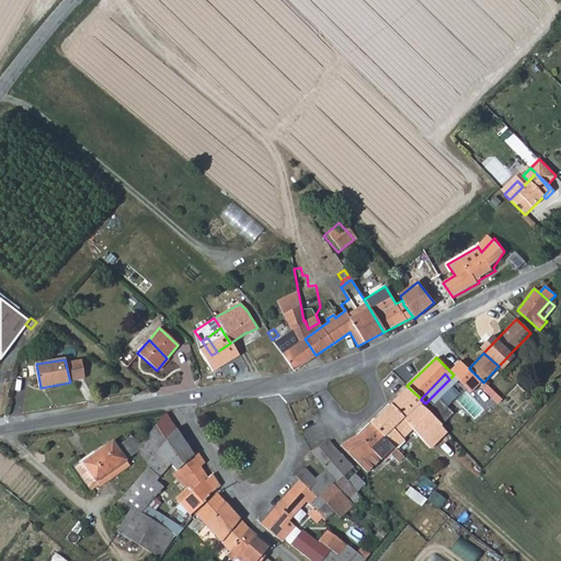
[(421,399),(407,386),(396,398),(369,424),(404,457),(415,467),(420,461),(416,459),(422,456),(425,458),(427,455),(416,445),(411,450),(407,444),(403,444),(404,439),(415,428),(432,448),(446,432),(441,425),(443,423),(421,403),(423,401),(421,400),(421,399)]
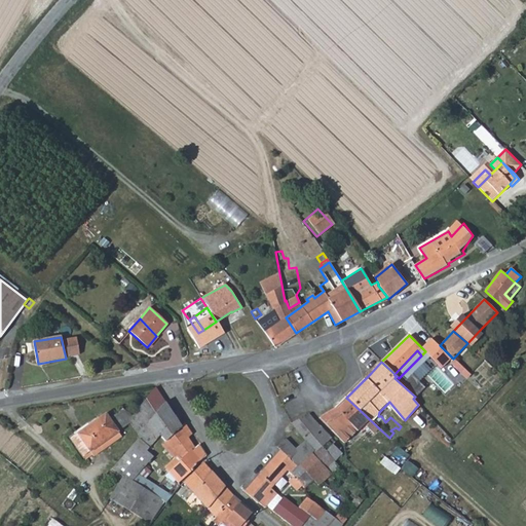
[(142,439),(148,448),(161,435),(184,458),(193,450),(196,448),(188,437),(181,426),(156,386),(128,419),(130,422),(142,439)]
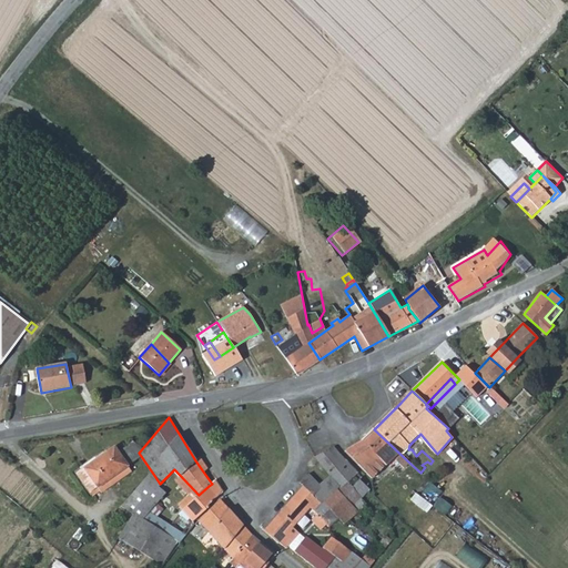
[(303,439),(311,455),(340,439),(332,424),(303,439)]
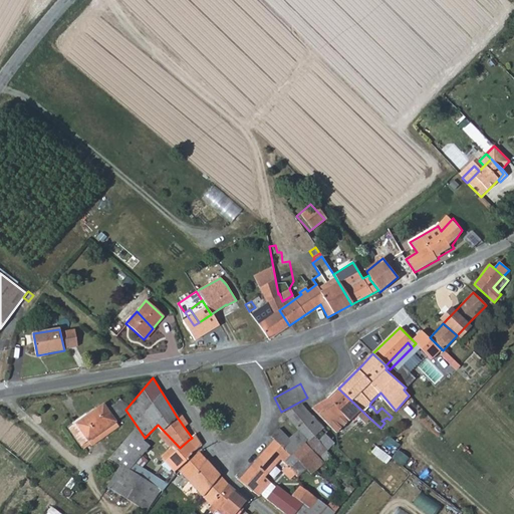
[(356,415),(366,423),(370,419),(338,389),(329,399),(311,409),(324,422),(325,421),(336,433),(356,415)]
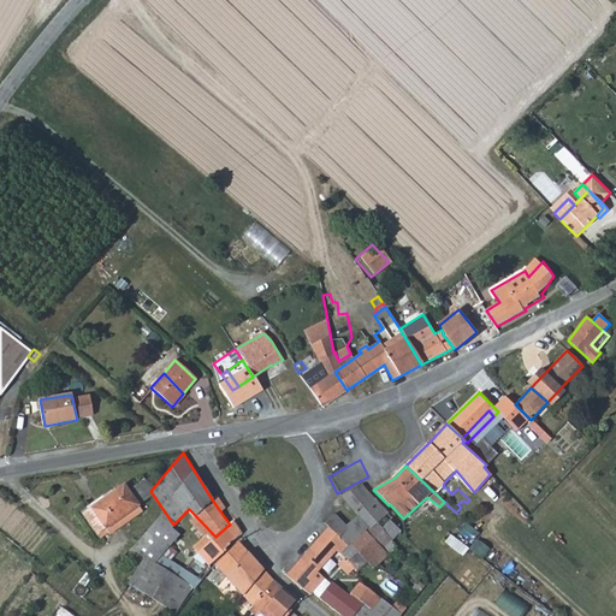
[(153,495),(150,491),(142,480),(128,491),(123,485),(89,508),(104,529),(112,523),(134,509),(153,495)]
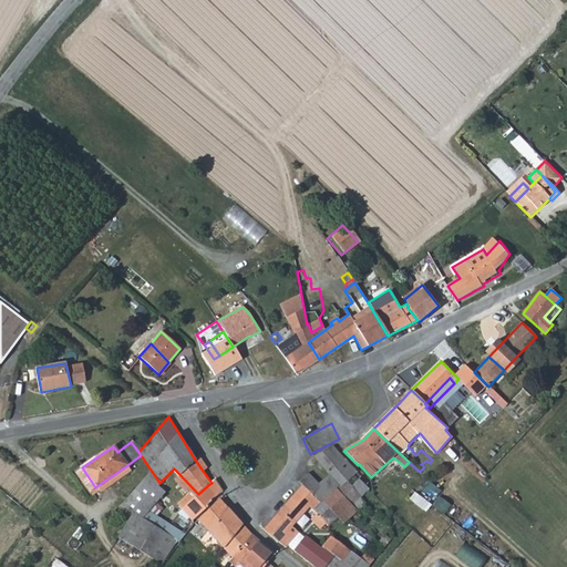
[(319,463),(332,452),(329,450),(313,457),(319,463)]
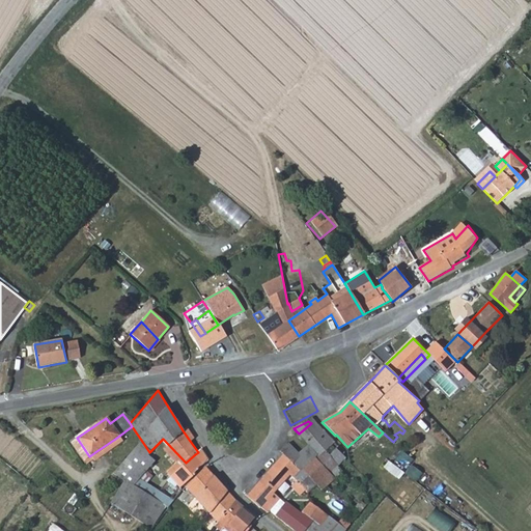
[(334,442),(322,429),(317,425),(315,427),(311,423),(299,434),(307,444),(317,456),(323,451),(336,465),(347,455),(343,452),(340,455),(335,449),(338,447),(334,443),(334,442)]
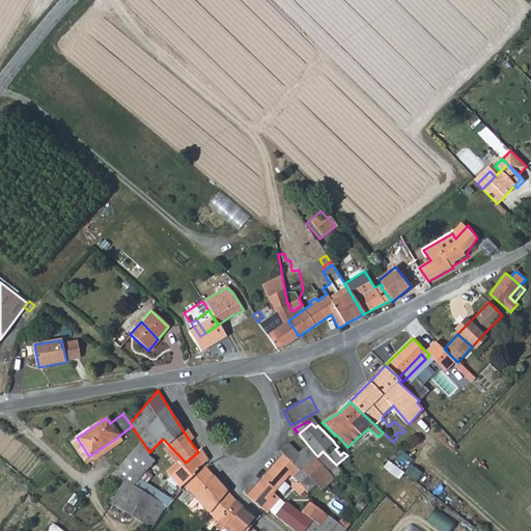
[(188,426),(183,430),(190,441),(195,438),(188,426)]
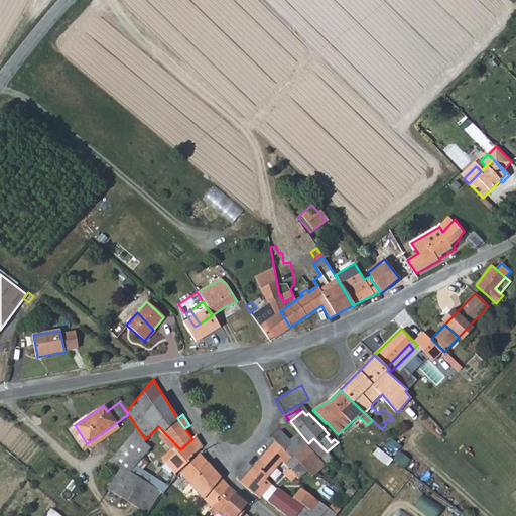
[(115,430),(112,426),(94,438),(97,443),(115,430)]
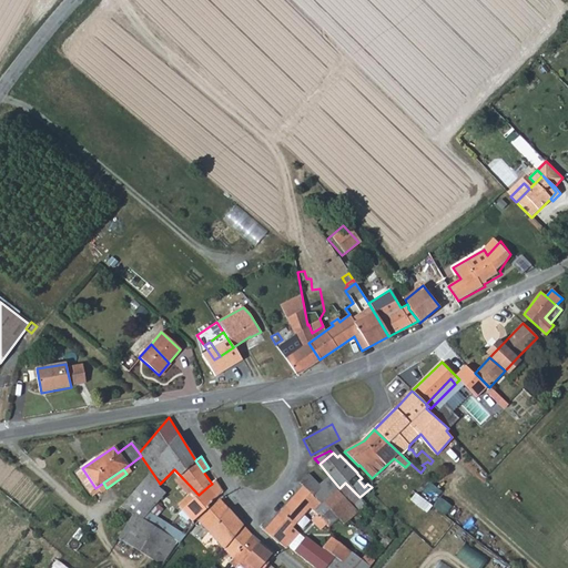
[(153,474),(130,500),(140,506),(150,495),(155,490),(160,484),(153,474)]
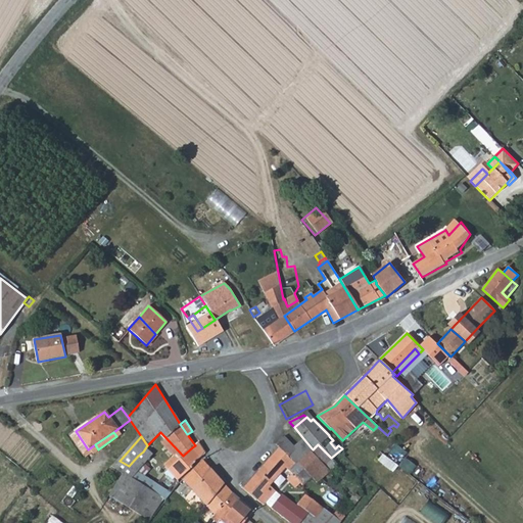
[(279,448),(286,457),(295,448),(293,446),(283,436),(276,444),(279,448)]
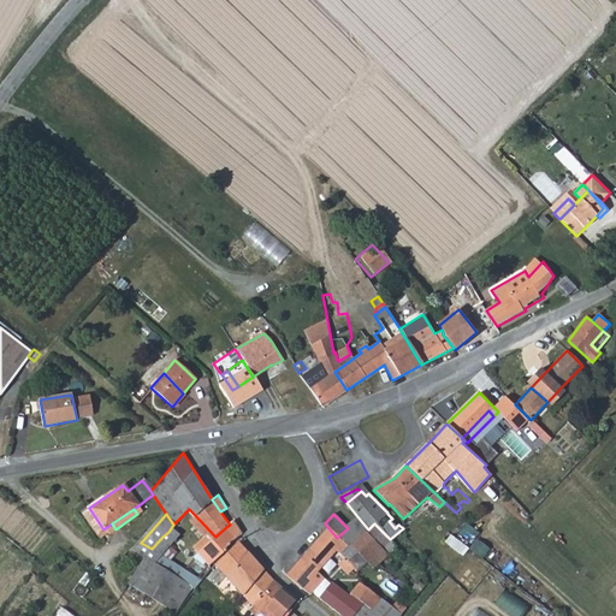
[(345,526),(348,528),(337,538),(348,546),(368,529),(356,515),(345,526)]
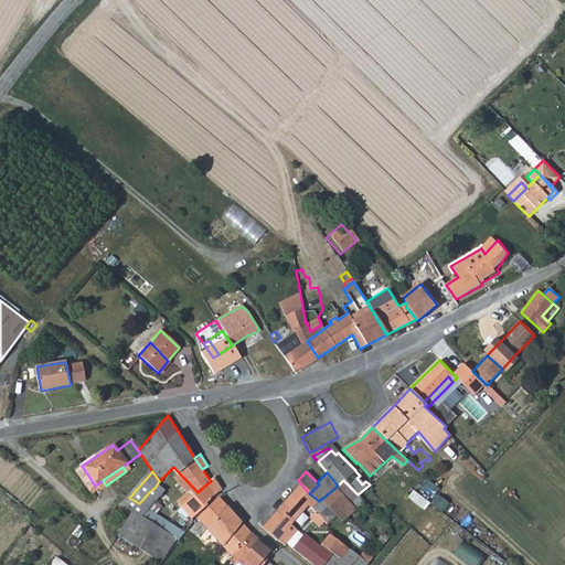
[(214,478),(211,481),(208,483),(216,493),(222,489),(214,478)]
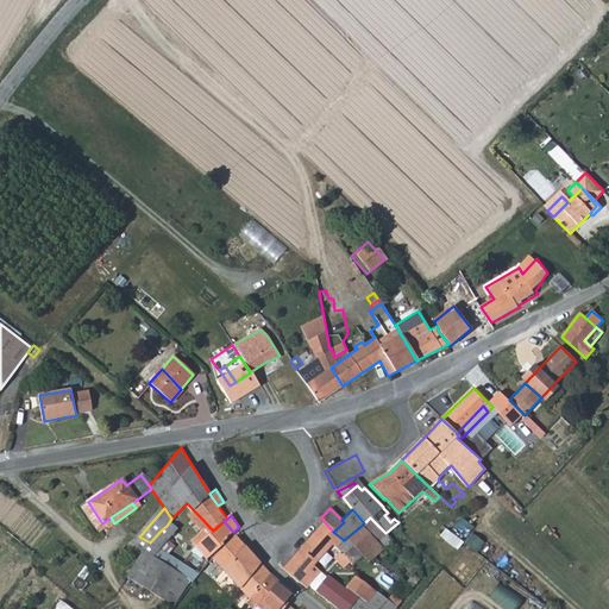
[(369,563),(375,557),(383,550),(382,548),(391,540),(385,533),(370,518),(364,523),(344,540),(362,557),(369,563)]
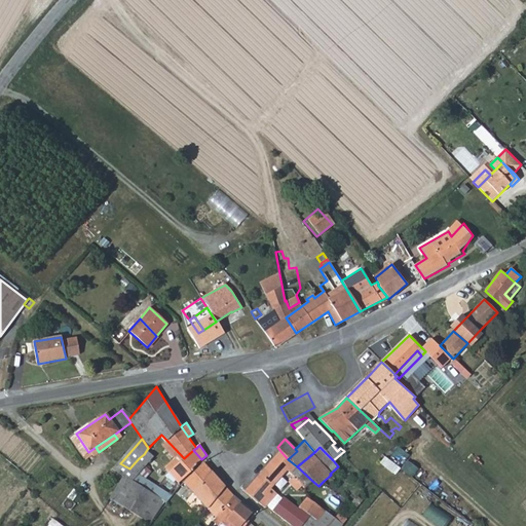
[(184,458),(170,471),(180,481),(192,470),(191,467),(201,459),(193,450),(184,458)]
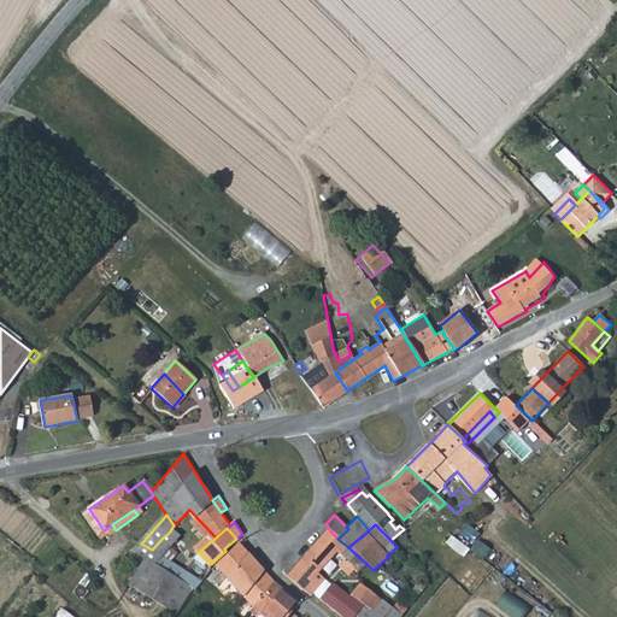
[(322,569),(338,552),(344,560),(353,570),(356,573),(364,565),(366,564),(348,547),(338,539),(329,529),(305,554),(322,569)]
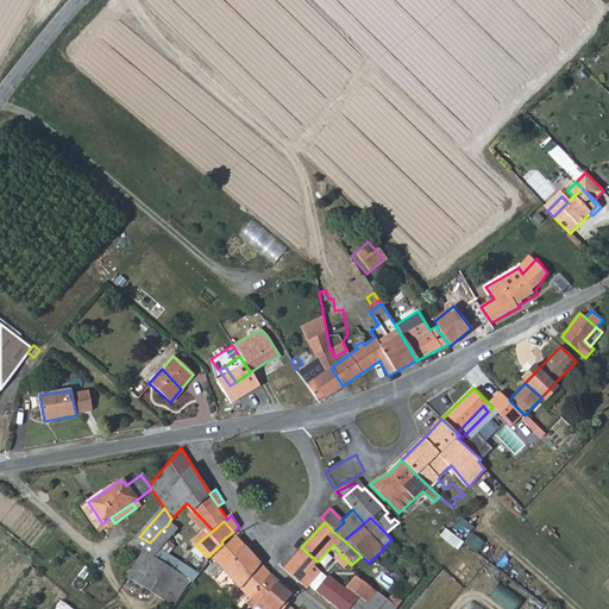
[(161,531),(169,538),(174,533),(167,526),(161,531)]
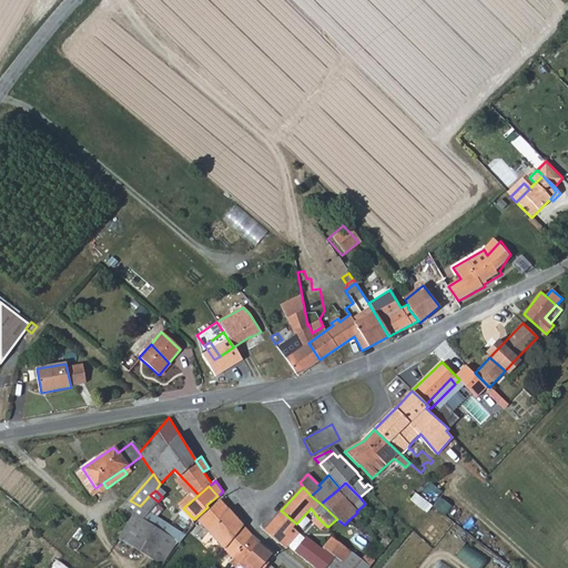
[(149,513),(158,501),(150,495),(140,506),(141,507),(135,514),(161,529),(164,526),(149,513)]
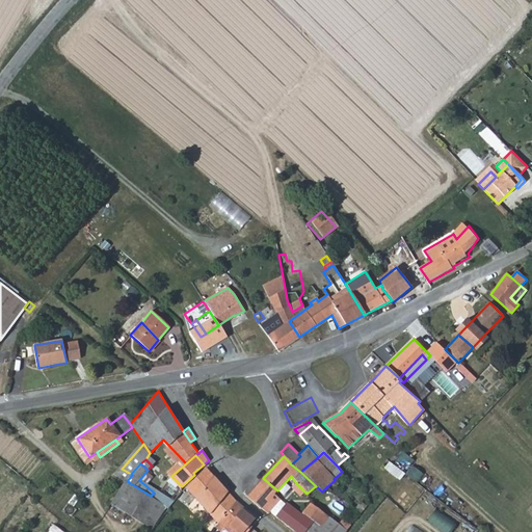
[(206,468),(187,488),(195,498),(214,476),(206,468)]
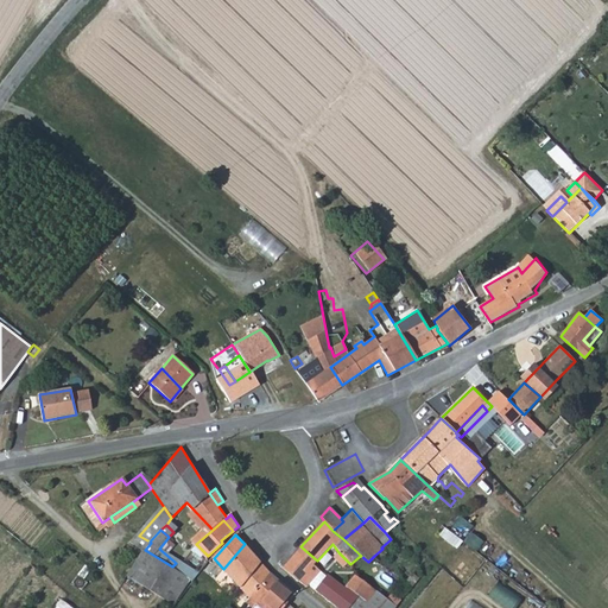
[(223,569),(251,596),(270,571),(245,544),(223,569)]
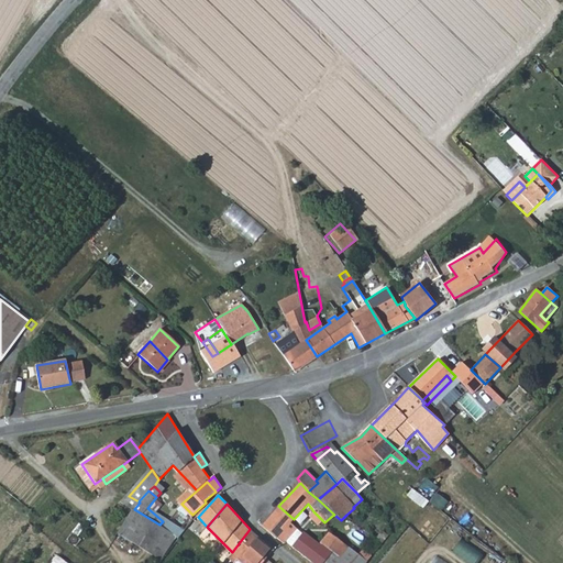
[(275,539),(276,538),(284,543),(296,529),(289,523),(294,519),(278,506),(261,526),(275,539)]
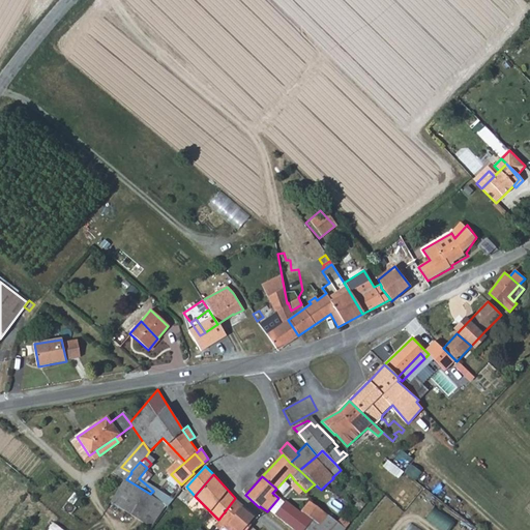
[(150,494),(126,479),(115,492),(150,523),(166,504),(150,494)]
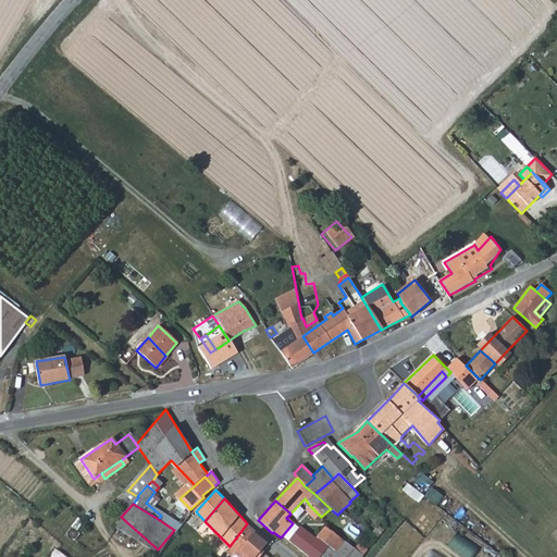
[(306,509),(314,519),(319,515),(310,506),(306,509)]
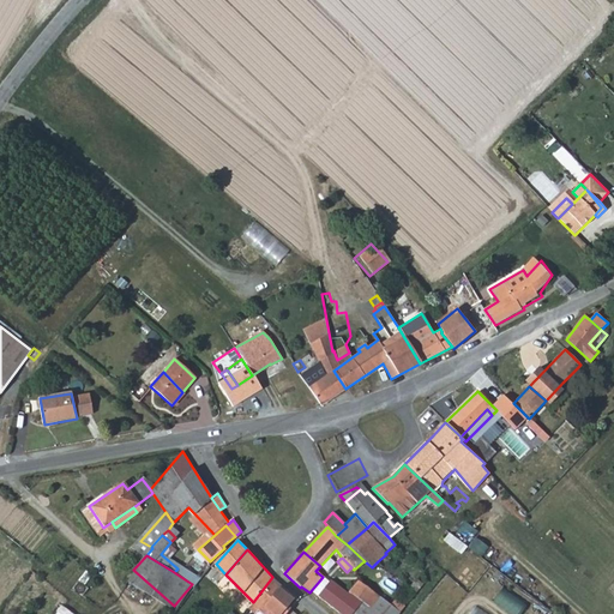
[(361,578),(368,569),(362,563),(354,570),(361,578)]
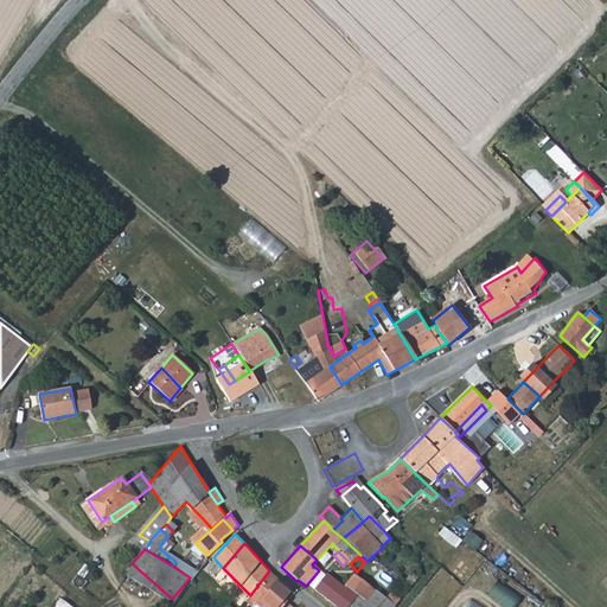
[(198,569),(185,558),(179,566),(191,576),(198,569)]
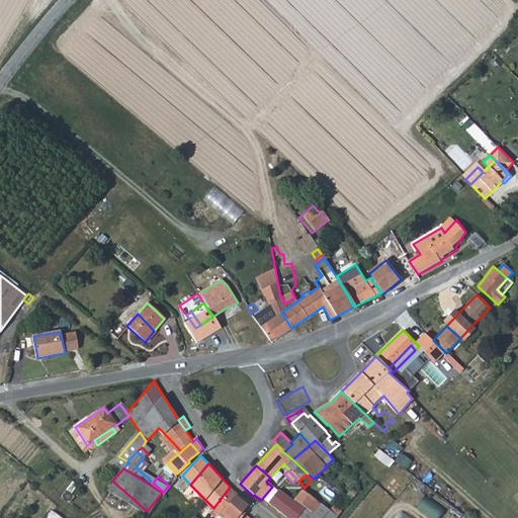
[(162,493),(163,492),(153,483),(150,480),(147,483),(162,493)]
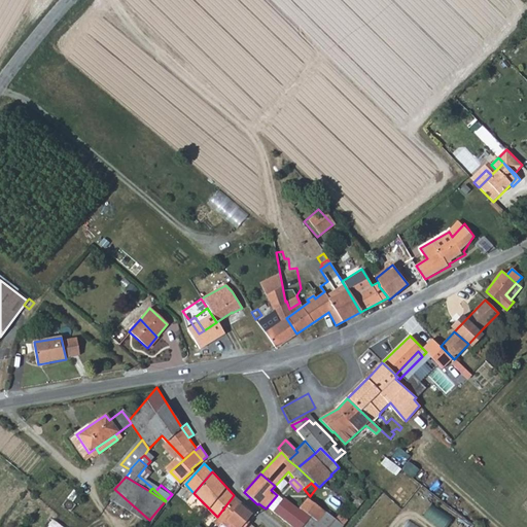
[(244,526),(253,515),(234,495),(217,517),(216,518),(225,526),(244,526)]
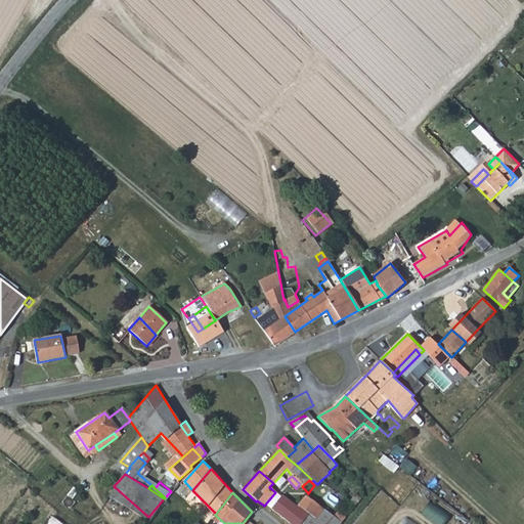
[(318,523),(326,516),(321,512),(323,509),(306,495),(298,505),(310,513),(301,523),(318,523)]
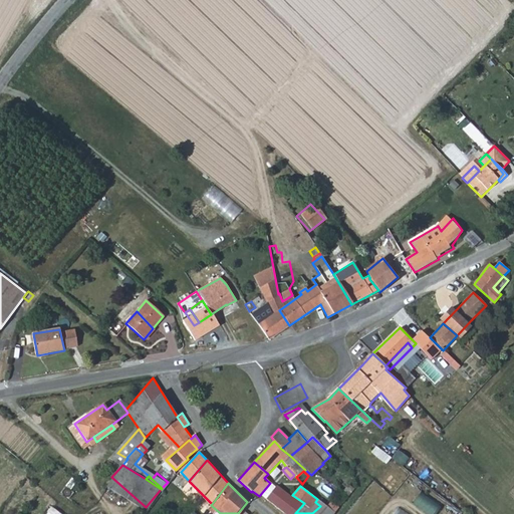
[(432,513),(439,506),(419,492),(412,502),(428,513),(432,513)]
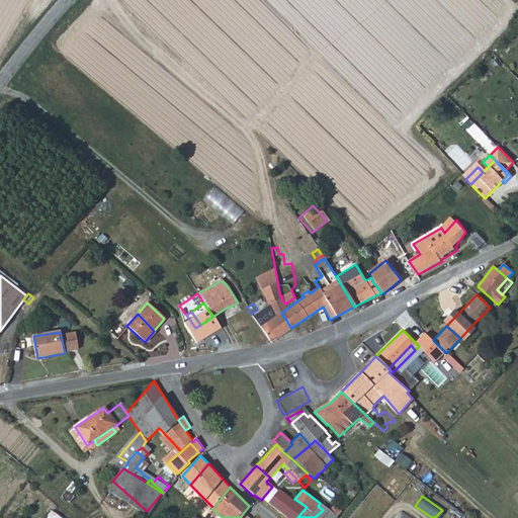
[(318,506),(323,510),(334,517),(336,517),(338,517),(320,503),(318,506)]
